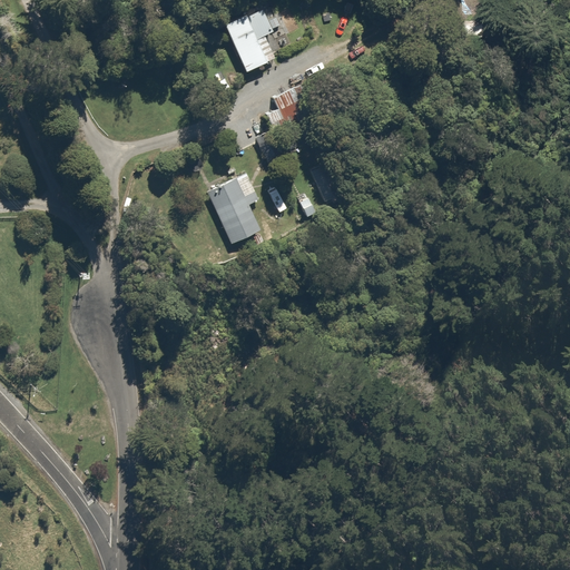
[(263,7),(225,23),(246,70),(274,57),(263,35),(273,30),(263,7)]
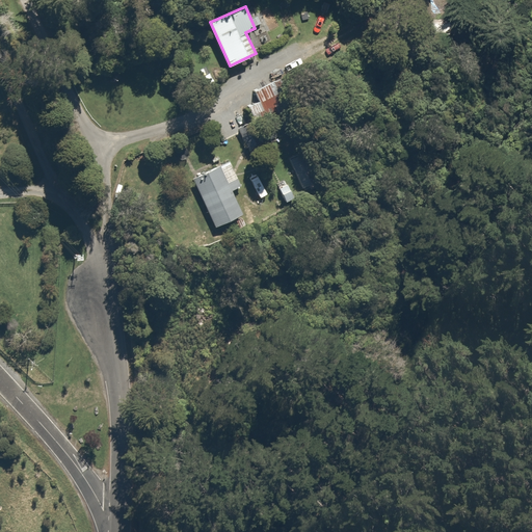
[(280,79),(254,91),(259,100),(267,120),(294,107),(280,79)]
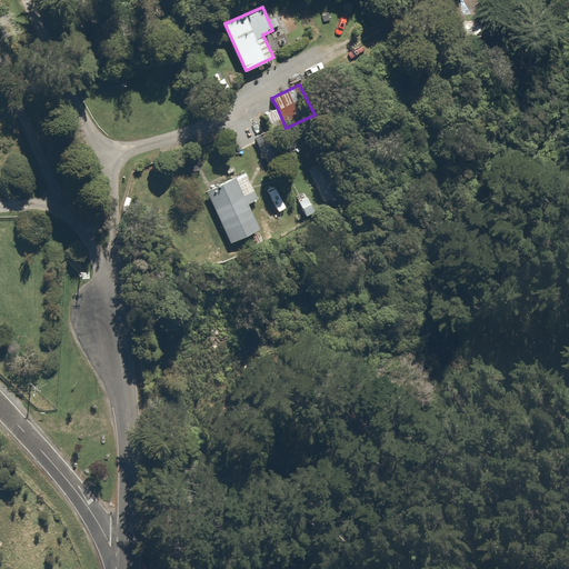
[(277,107),(266,112),(275,133),(286,128),(277,107)]
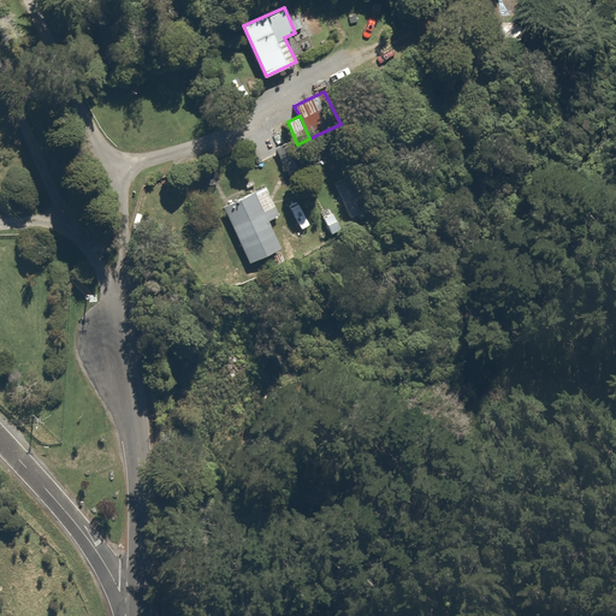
[(294,140),(277,148),(291,176),(308,167),(294,140)]
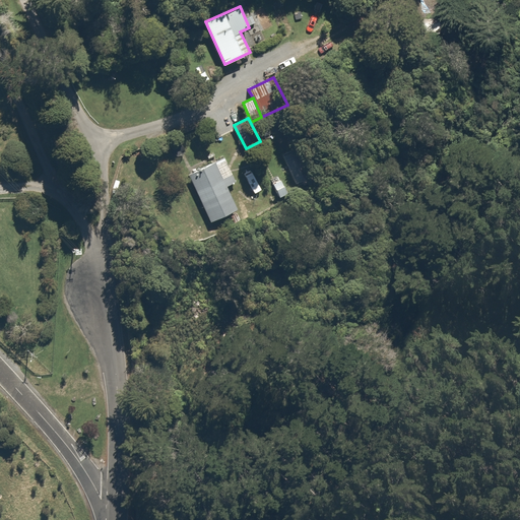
[(224,157),(188,174),(210,221),(237,209),(226,187),(236,182),(224,157)]
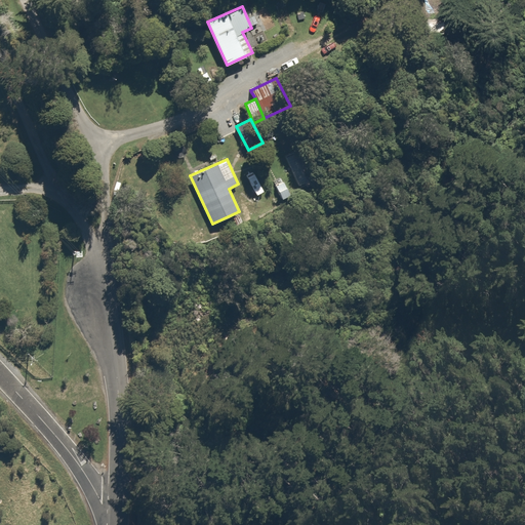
All buildings are outlined.
